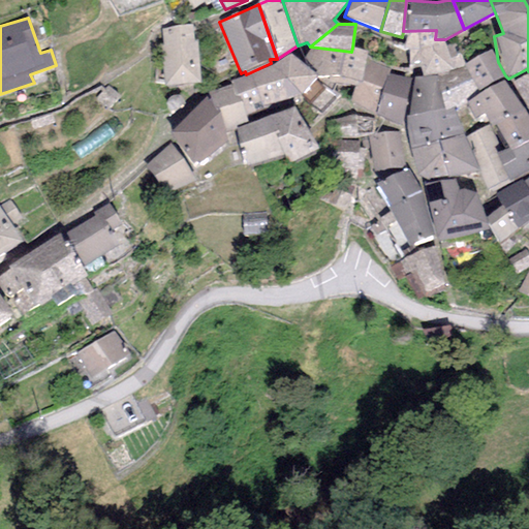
[(192,25),(161,28),(163,47),(160,47),(164,86),(201,82),(197,41),(194,41),(192,25)]
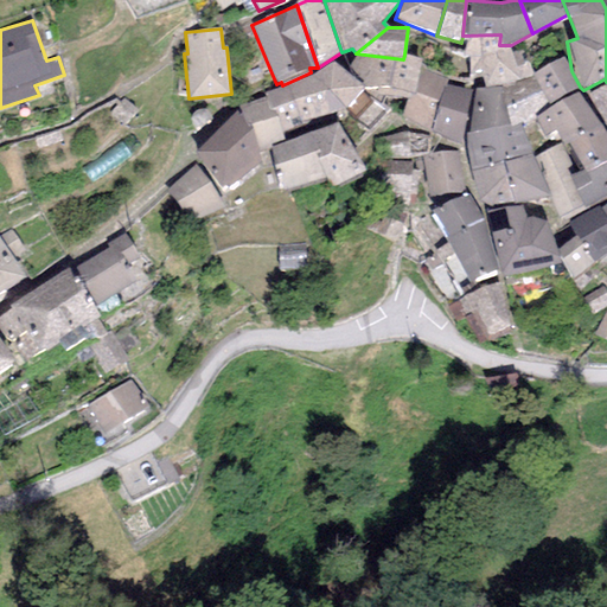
[(462,36),(461,43),(466,42),(465,57),(471,56),(471,80),(481,78),(485,87),(502,85),(534,76),(532,74),(523,51),(512,52),(511,45),(499,45),(500,34),(462,36)]
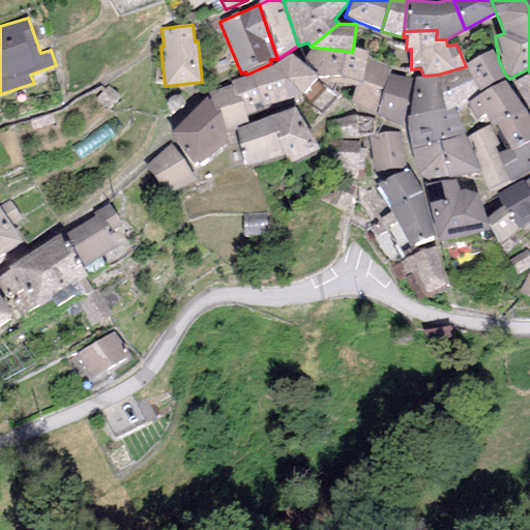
[(367,52),(353,48),(352,52),(311,47),(304,59),(317,71),(314,74),(319,77),(357,81),(362,81),(366,58),(367,52)]
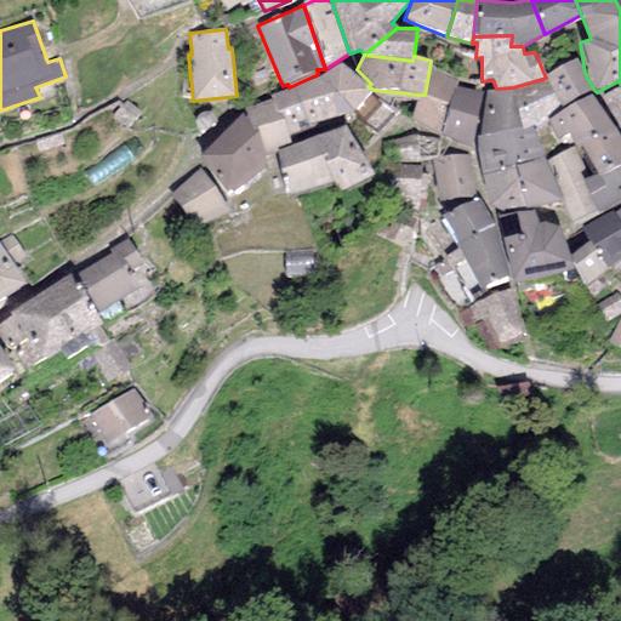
[(576,58),(545,75),(546,78),(560,106),(593,89),(585,73),(576,58)]
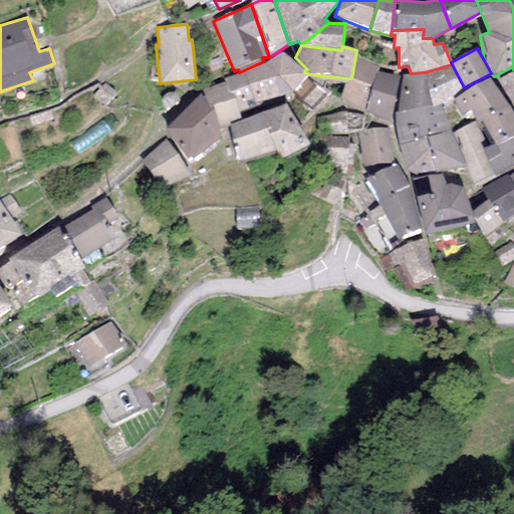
[(223,78),(225,82),(228,95),(232,94),(238,112),(293,91),(310,110),(329,93),(309,74),(304,71),(281,53),(264,64),(245,72),(223,78)]
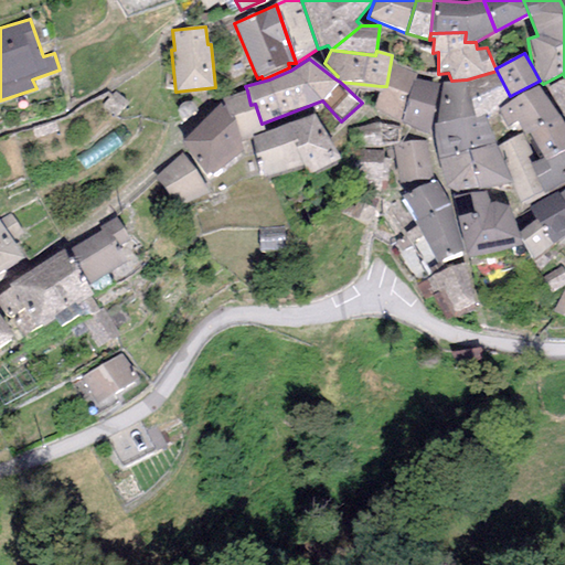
[(416,74),(391,62),(386,86),(381,86),(373,108),(401,123),(412,82),(415,82),(415,78),(416,74)]
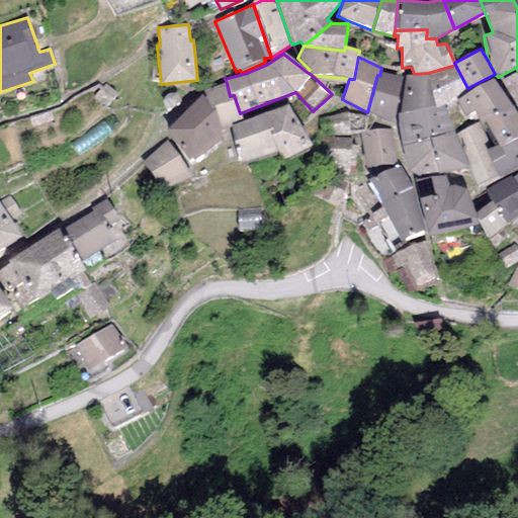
[(455,65),(428,73),(435,107),(444,105),(457,100),(468,92),(467,88),(455,65)]
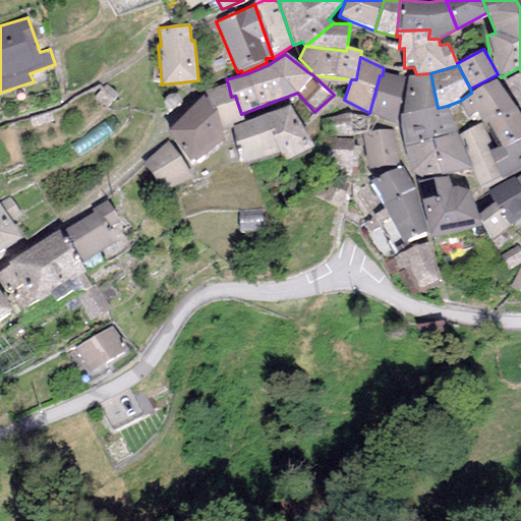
[(405,78),(383,72),(383,75),(380,75),(369,113),(395,123),(405,78)]
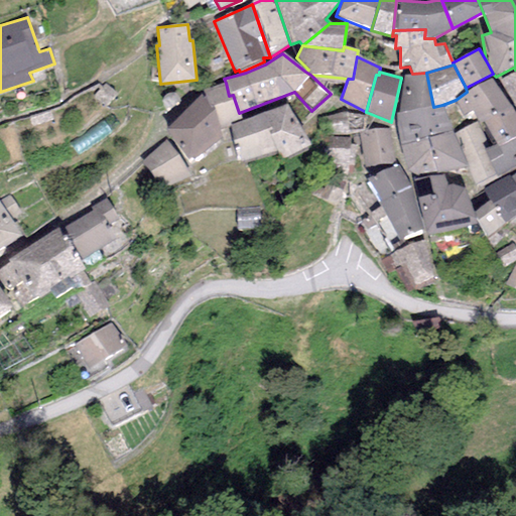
[(515,72),(500,80),(515,106),(515,72)]
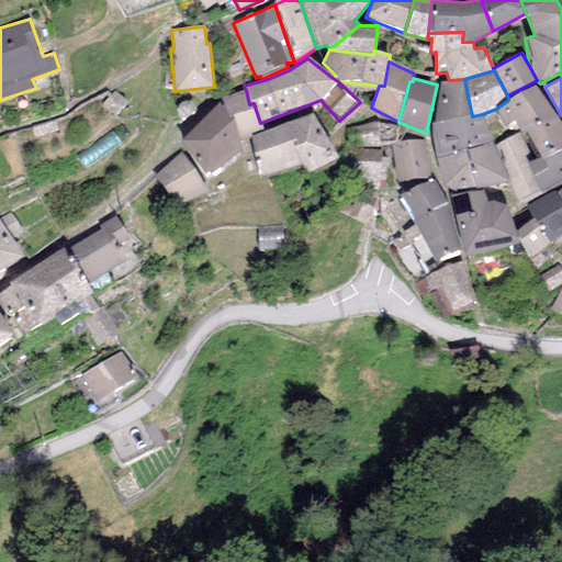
[(449,80),(440,81),(435,123),(472,116),(464,79),(449,80)]
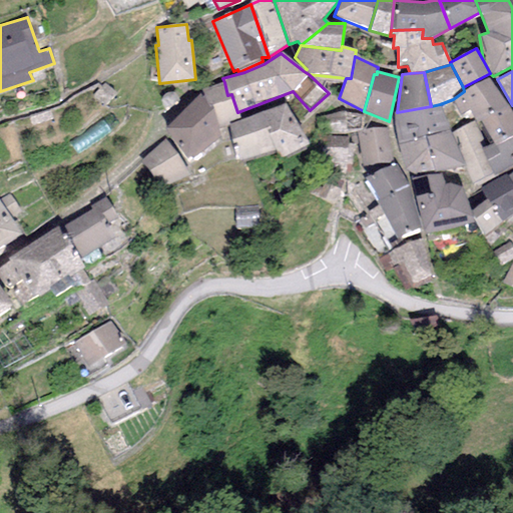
[(489,78),(464,91),(453,99),(461,115),(469,110),(477,122),(481,120),(507,105),(489,78)]
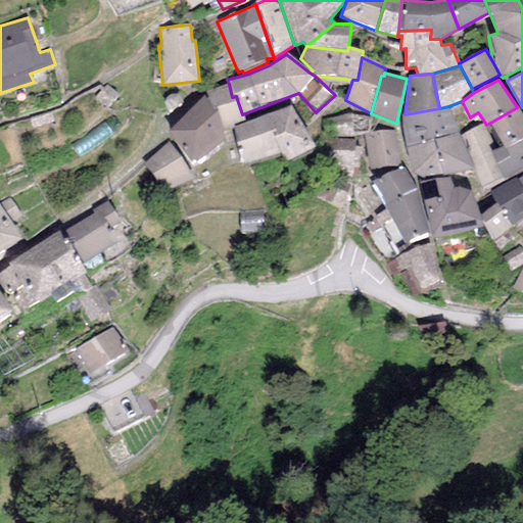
[(208,97),(205,98),(212,108),(217,107),(226,139),(228,143),(236,139),(234,126),(245,122),(242,114),(236,96),(232,97),(229,84),(205,92),(208,97)]
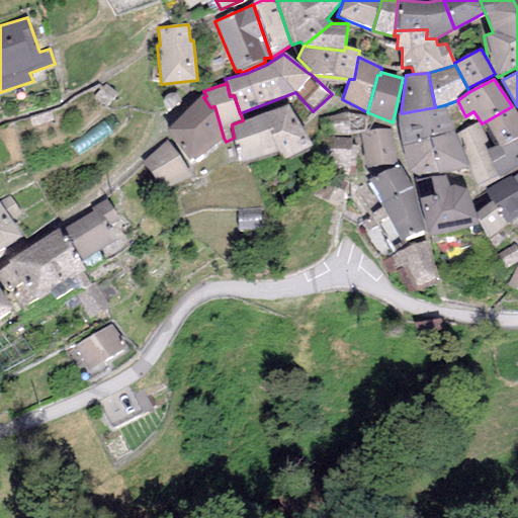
[(184,111),(208,150),(224,138),(214,106),(210,107),(203,97),(202,94),(184,111)]
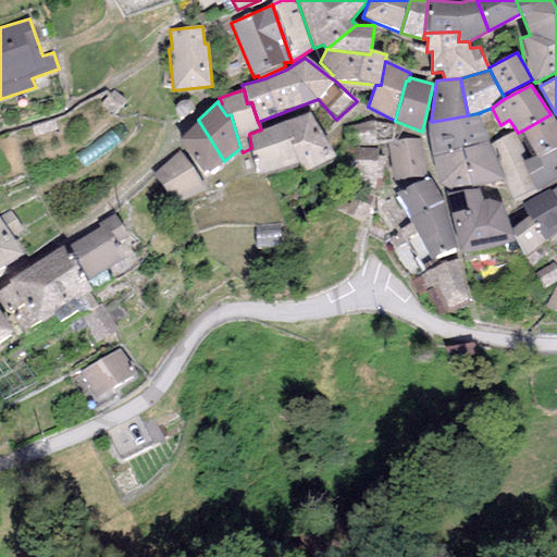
[(310,111),(284,121),(299,160),(305,171),(335,156),(310,111)]
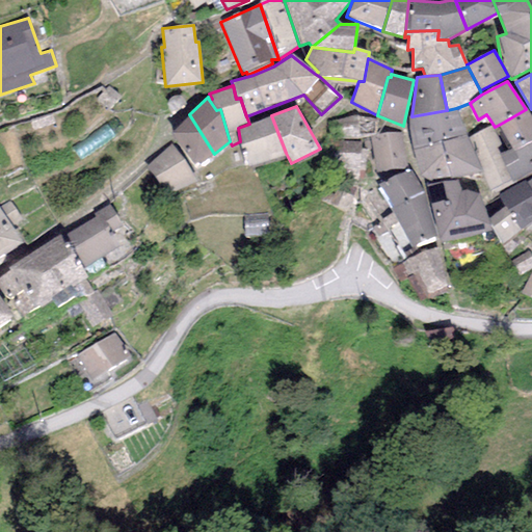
[(409,118),(414,150),(442,142),(466,135),(456,108),(447,110),(411,116),(409,118)]
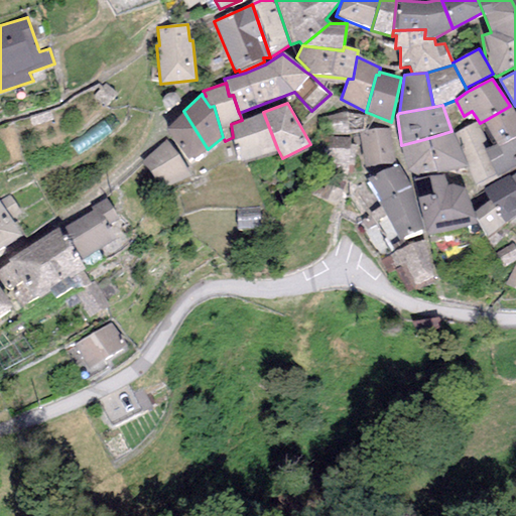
[(515,136),(515,116),(510,106),(484,121),(498,144),(499,147),(515,136)]
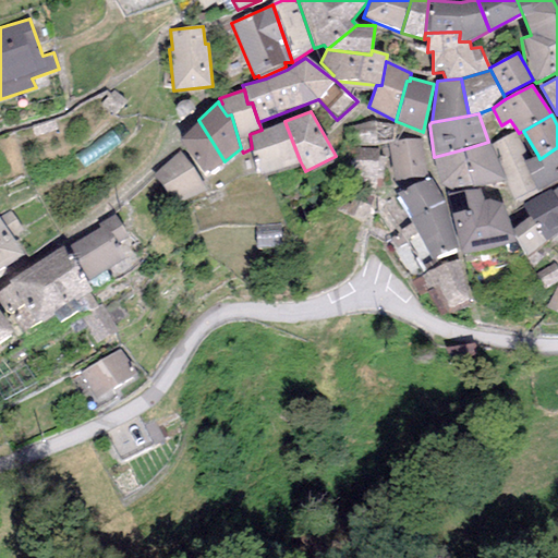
[(225,161),(198,120),(179,140),(206,176),(225,161)]
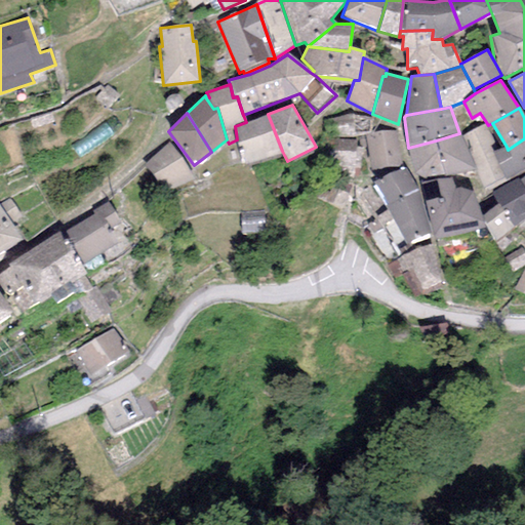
[(243,165),(282,151),(268,114),(246,122),(235,126),(237,139),(243,165)]
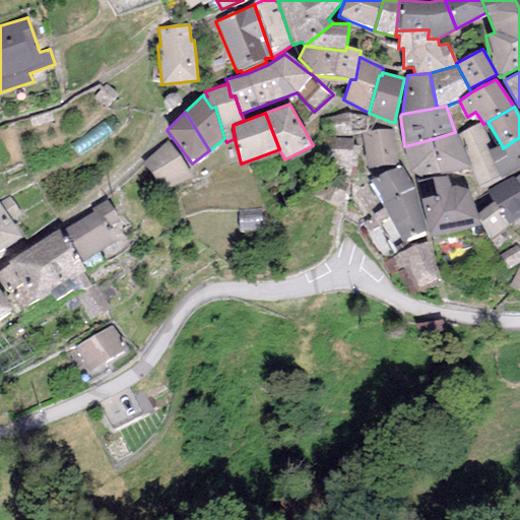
[(350,113),(322,120),(325,135),(349,136),(362,133),(368,132),(369,118),(350,113)]
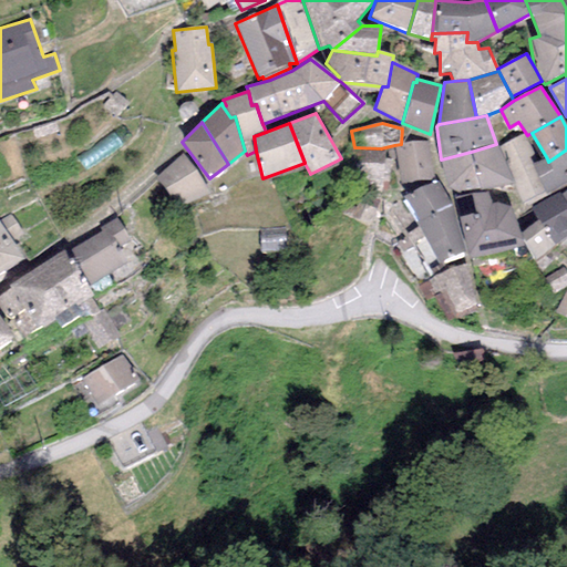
[(523,134),(497,147),(513,182),(523,205),(546,194),(533,164),(529,157),(535,155),(523,134)]
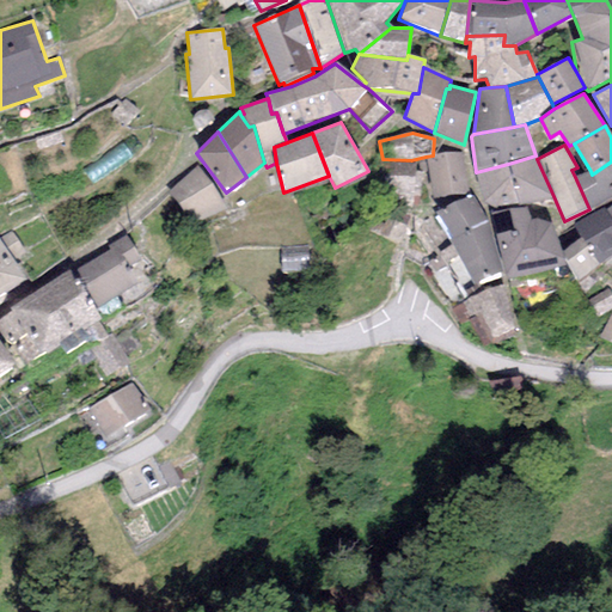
[(433,155),(426,157),(433,199),(469,193),(460,152),(433,155)]
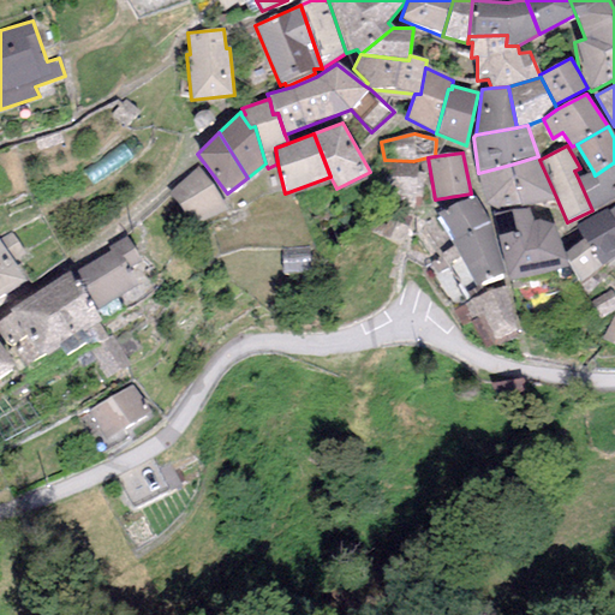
[(539,160),(538,156),(511,165),(523,206),(556,197),(539,160)]
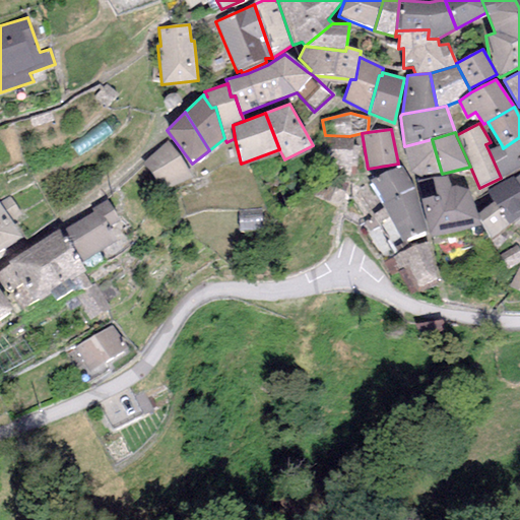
[(353,139),(322,137),(321,156),(352,159),(353,139)]
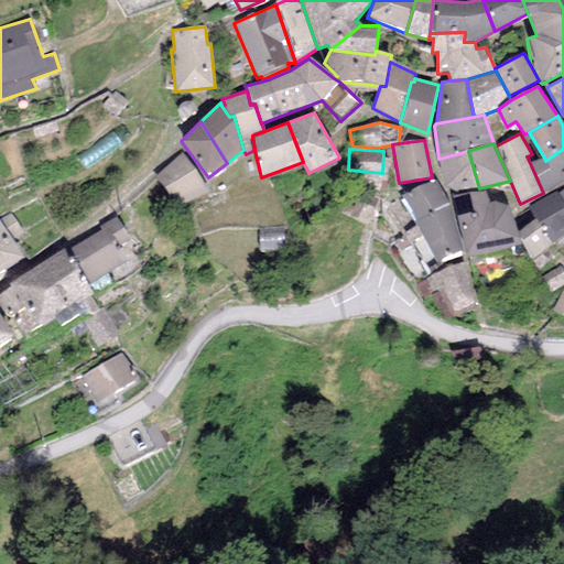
[(563,181),(563,149),(545,161),(544,158),(530,163),(543,193),(563,181)]
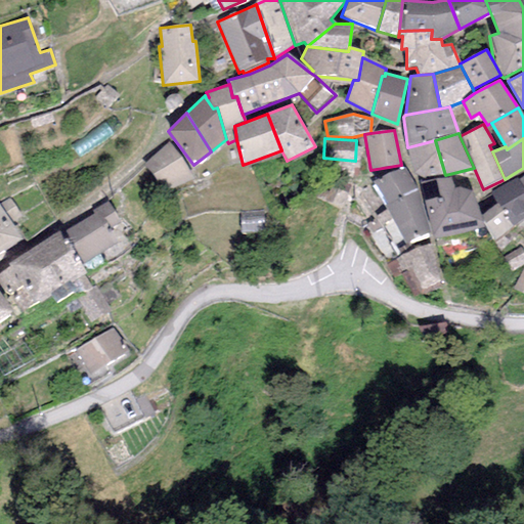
[(170,140),(144,164),(168,193),(194,179),(170,140)]
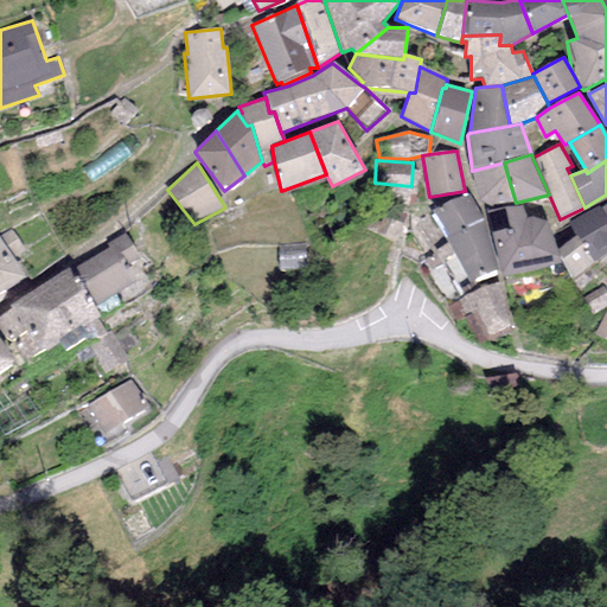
[(489,206),(516,203),(504,163),(472,171),(481,200),(489,206)]
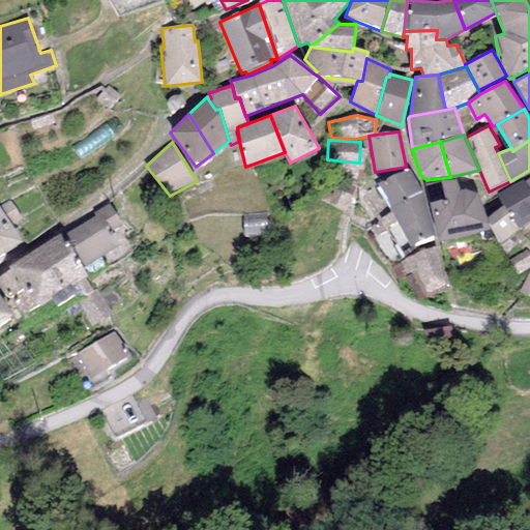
[(376,184),(391,206),(421,189),(407,169),(376,184)]
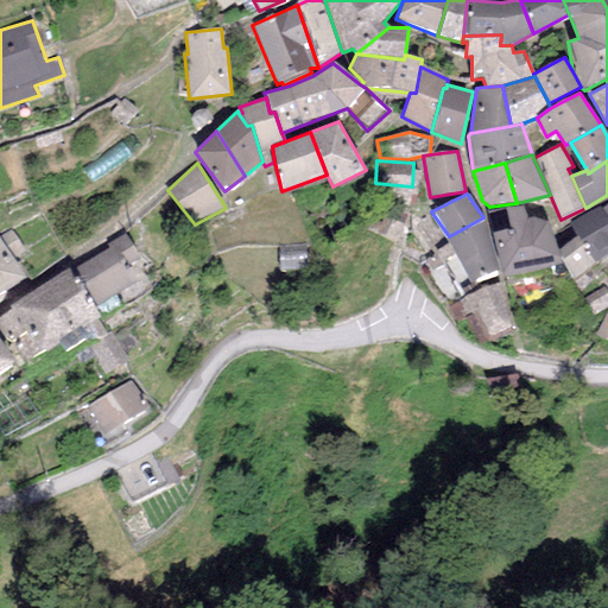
[(407,219),(375,202),(363,228),(396,244),(407,219)]
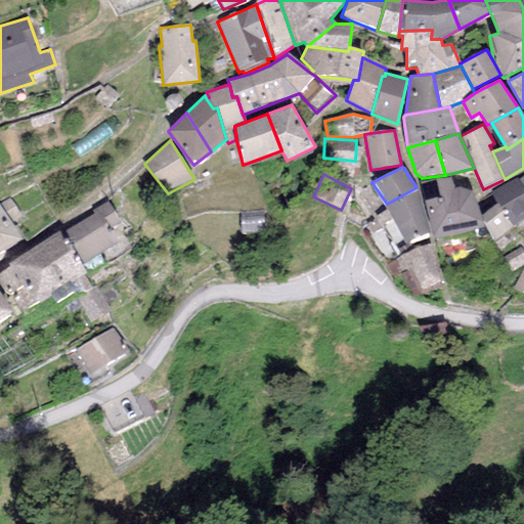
[(514,227),(523,218),(523,187),(519,180),(516,176),(490,190),(498,203),(514,227)]
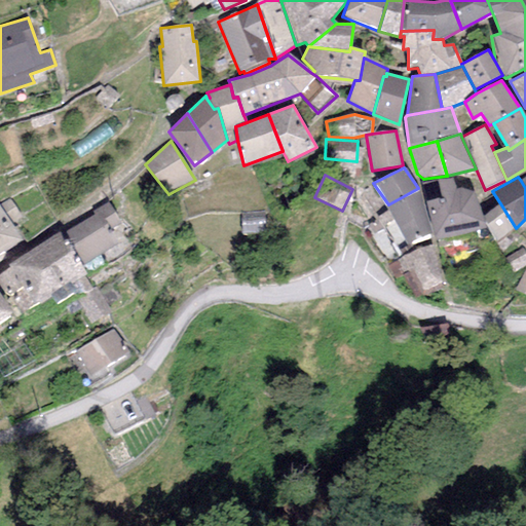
[(453,178),(421,184),(425,201),(436,240),(487,229),(485,224),(483,217),(476,195),(461,188),(455,188),(453,178)]
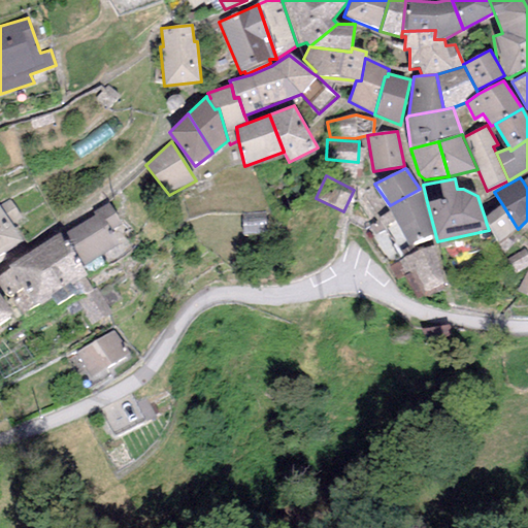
[(422,194),(420,189),(390,205),(387,206),(408,245),(432,233),(422,194)]
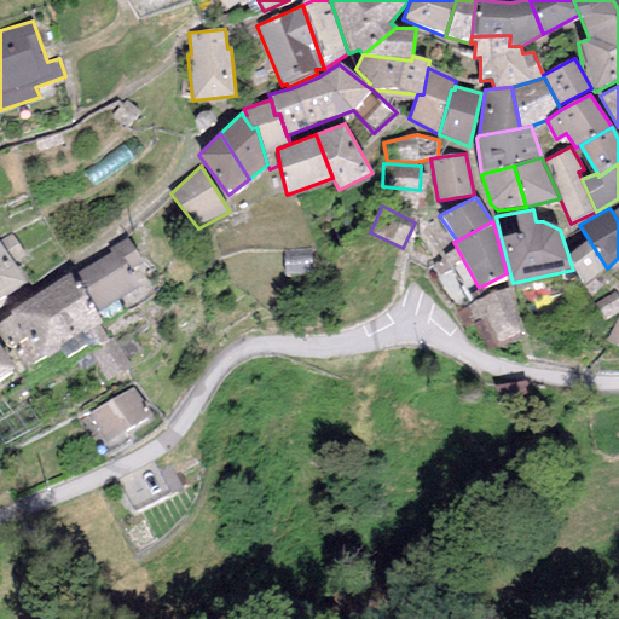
[(0,299),(28,283),(15,261),(23,255),(10,233),(0,239),(0,299)]
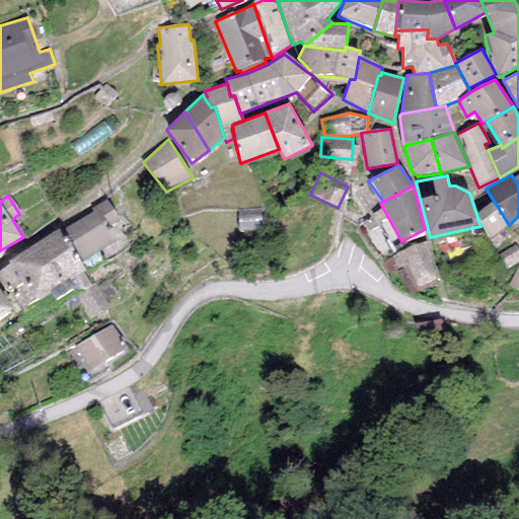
[(93,212),(65,229),(84,261),(101,251),(106,260),(133,244),(105,201),(91,209),(93,212)]
